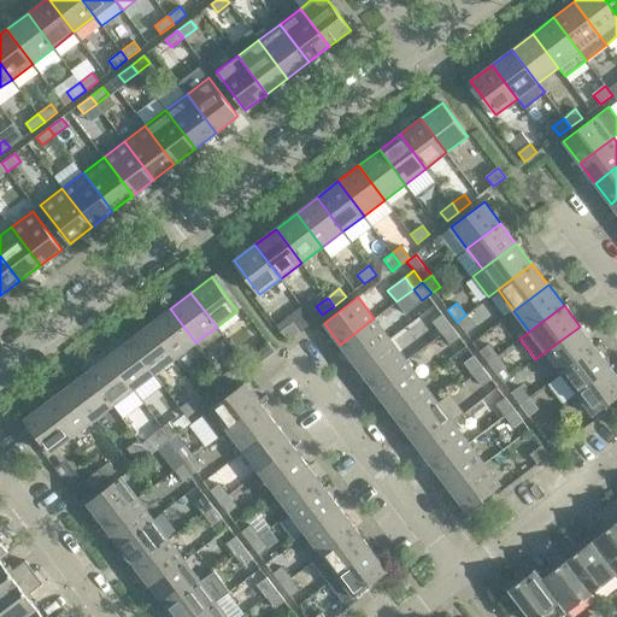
[(195,342),(170,309),(150,324),(175,358),(195,342)]
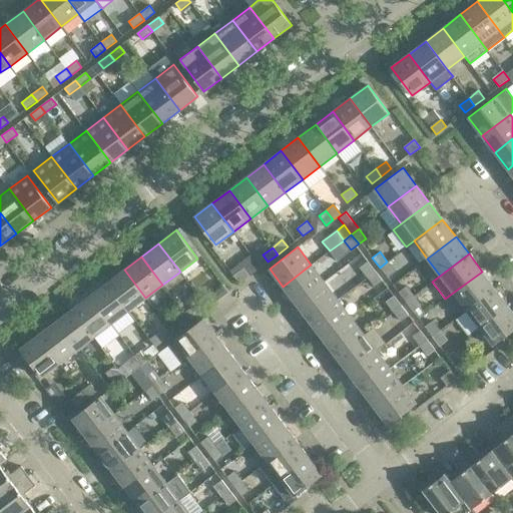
[(375,271),(368,262),(360,267),(368,277),(375,271)]
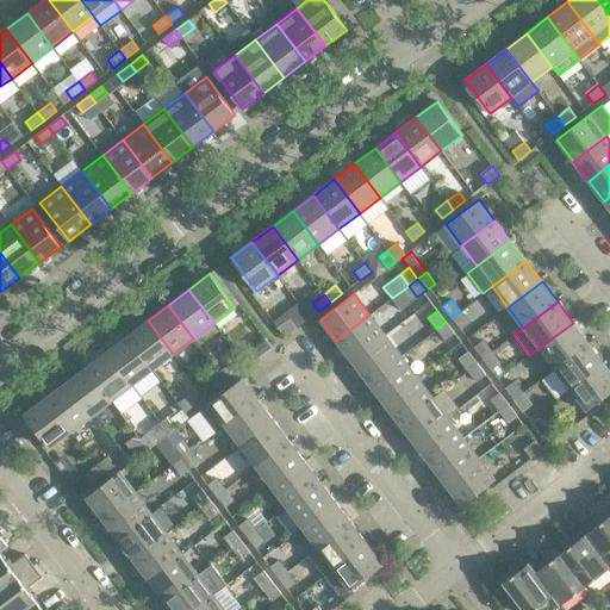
[(470,323),(460,311),(452,318),(460,329),(470,323)]
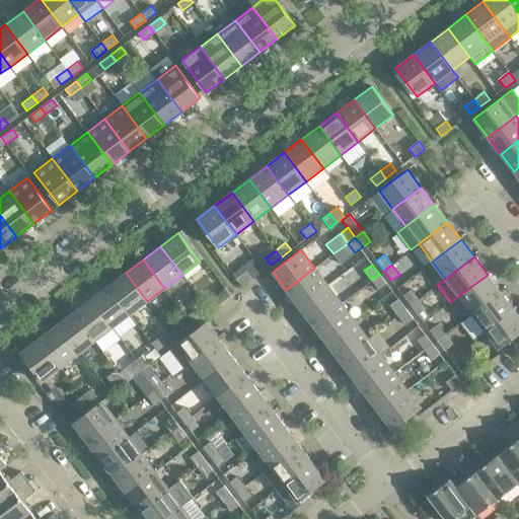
[(327,285),(314,268),(286,290),(299,307),(327,285)]
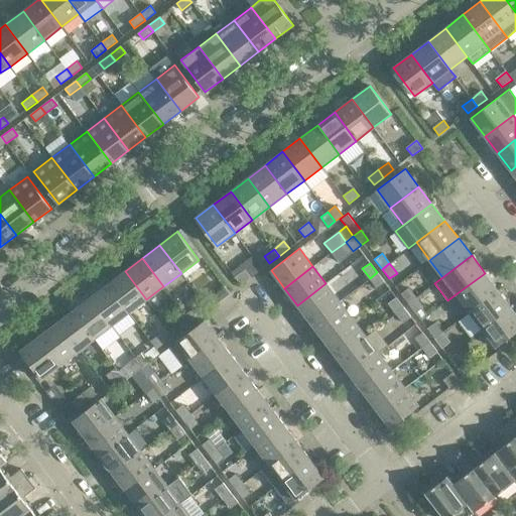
[(236,277),(241,285),(251,277),(245,270),(236,277)]
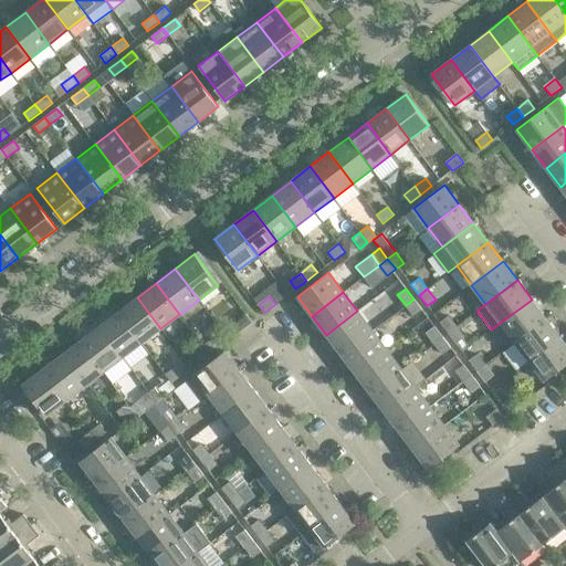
[(160,328),(137,297),(118,312),(142,343),(160,328)]
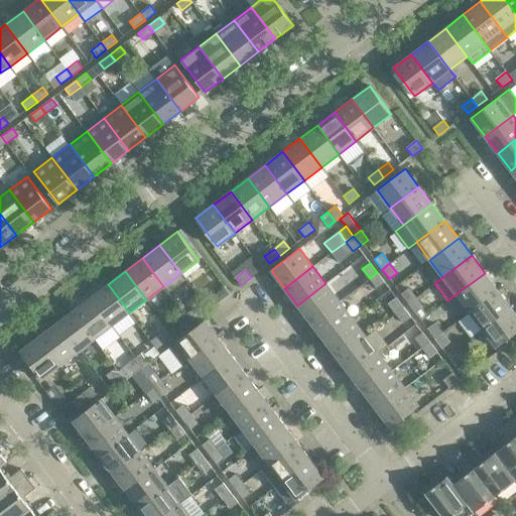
[(384,282),(377,272),(370,278),(377,288),(384,282)]
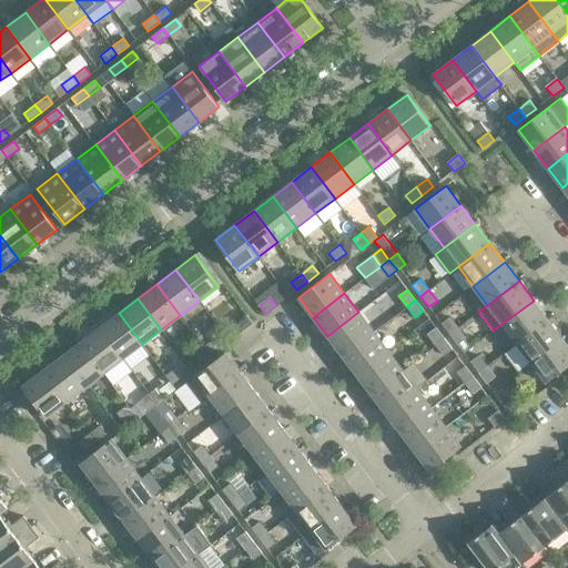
[(548,320),(534,301),(501,324),(516,343),(548,320)]
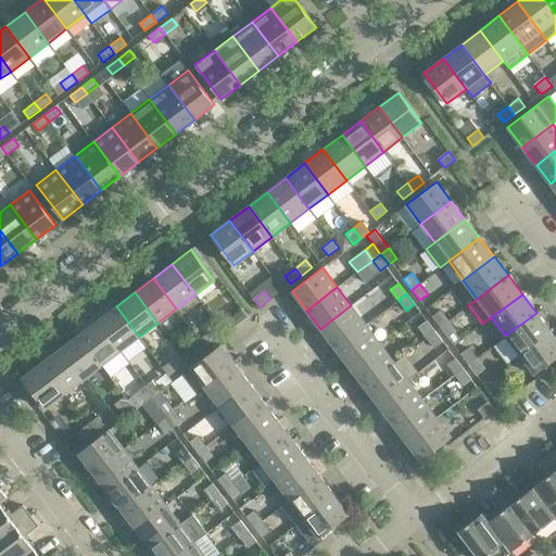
[(366,325),(351,305),(320,329),(335,348),(366,325)]
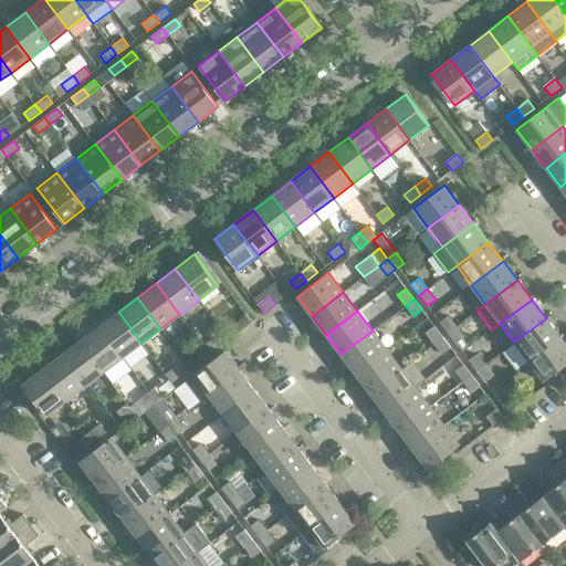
[(142,343),(118,312),(98,326),(123,357),(142,343)]
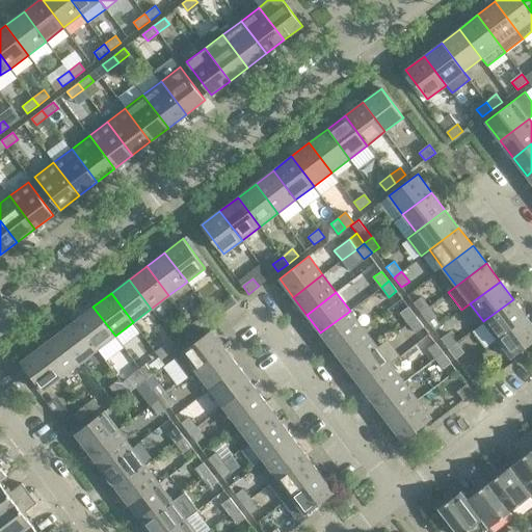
[(237,302),(231,295),(220,302),(227,311),(237,302)]
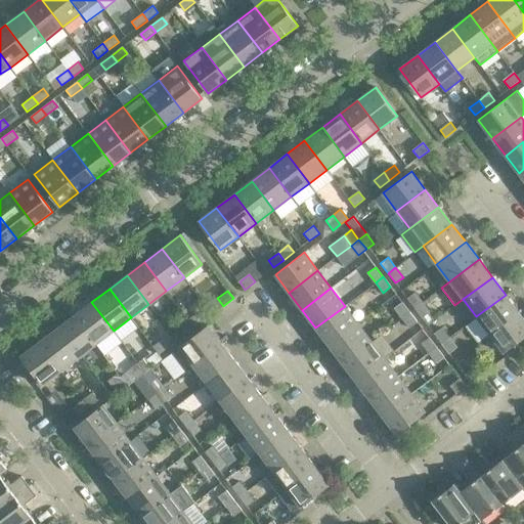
[(415,293),(407,298),(415,308),(422,302),(415,293)]
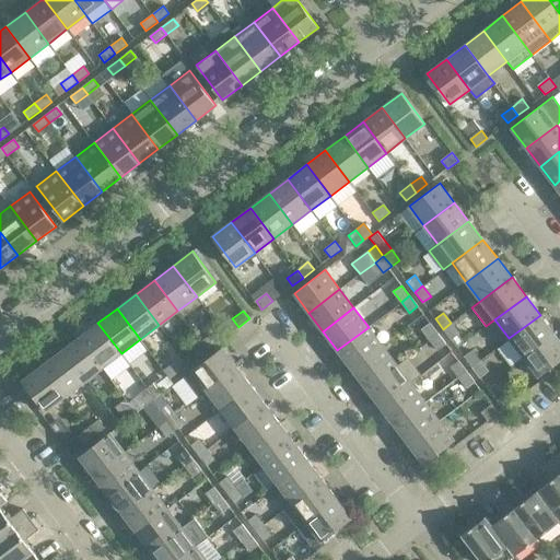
[(555,334),(540,315),(509,338),(524,357),(555,334)]
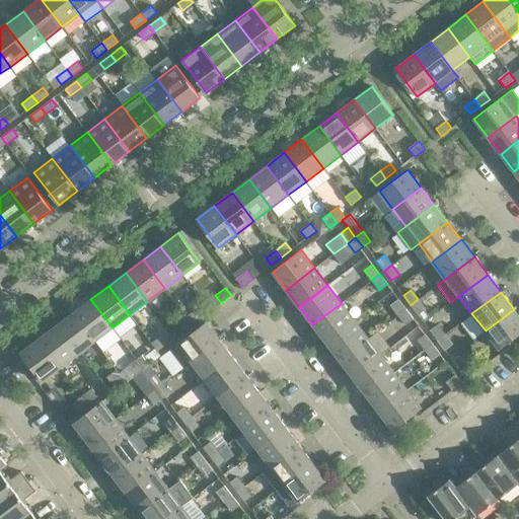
[(121,340),(113,327),(90,299),(73,312),(95,341),(103,353),(121,340)]
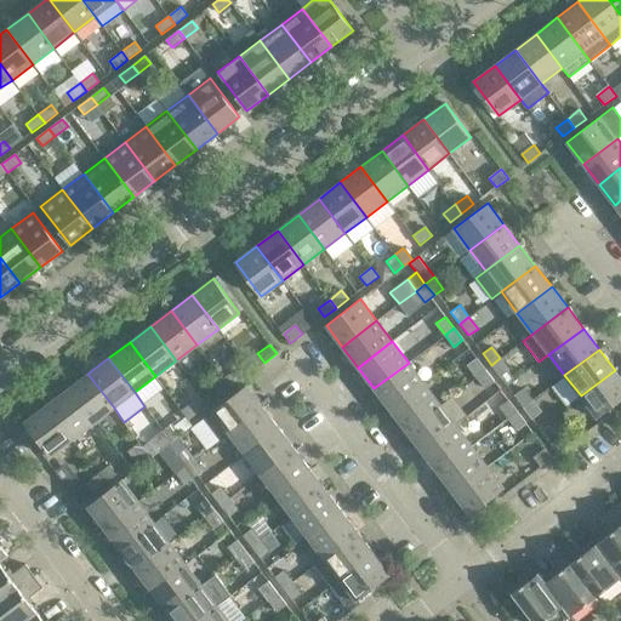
[(485,370),(477,358),(467,365),(477,376),(485,370)]
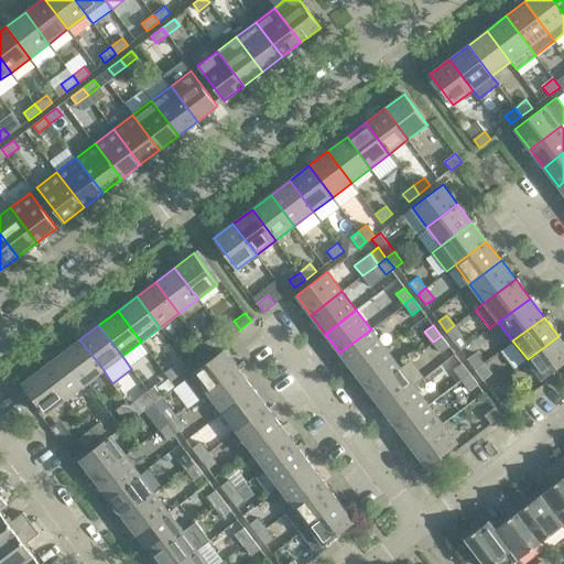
[(463,336),(454,325),(446,332),(454,343),(463,336)]
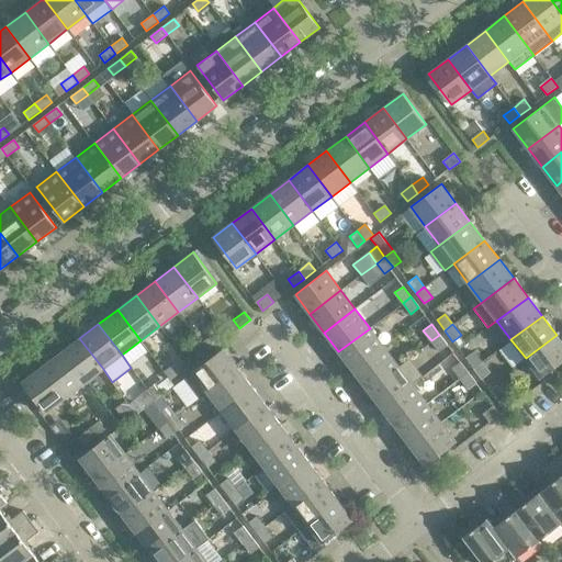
[(384,347),(370,328),(338,351),(352,370),(384,347)]
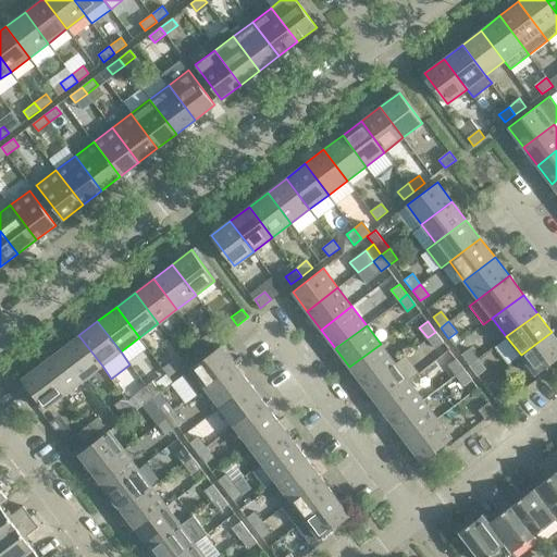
[(443,342),(435,332),(428,337),(435,348),(443,342)]
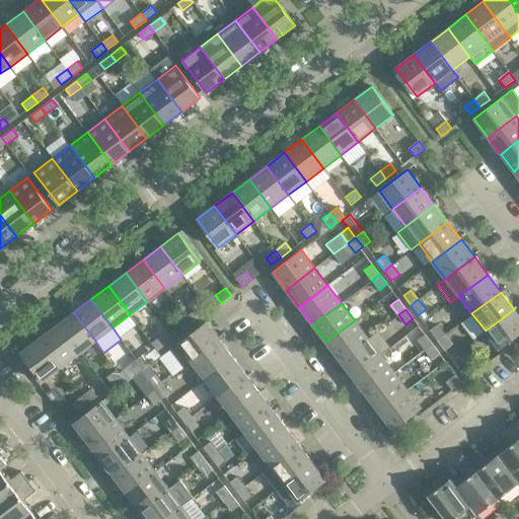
[(518,334),(518,315),(514,309),(486,330),(499,349),(518,334)]
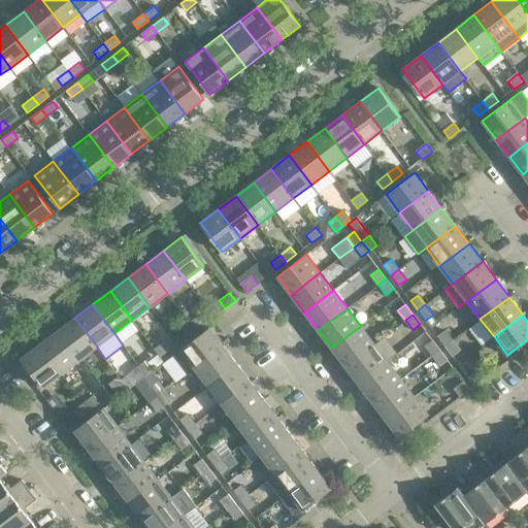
[(200,316),(190,323),(196,330),(205,323),(200,316)]
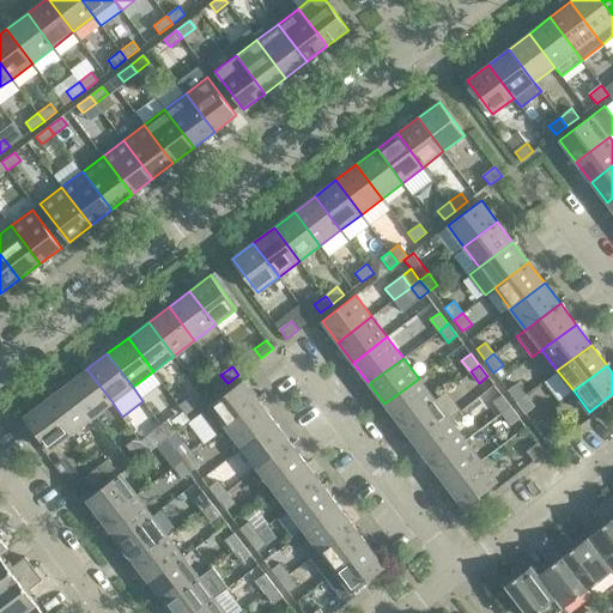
[(113,402),(86,369),(66,384),(91,419),(113,402)]
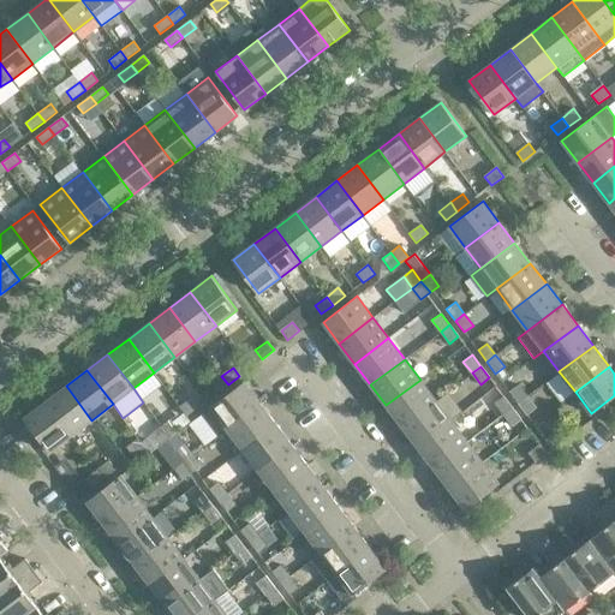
[(228,384),(221,376),(209,384),(216,394),(228,384)]
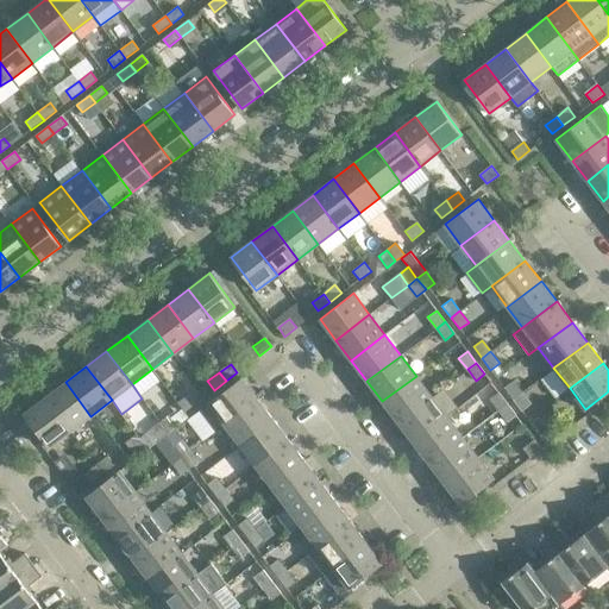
[(432,396),(416,376),(382,401),(397,422),(432,396)]
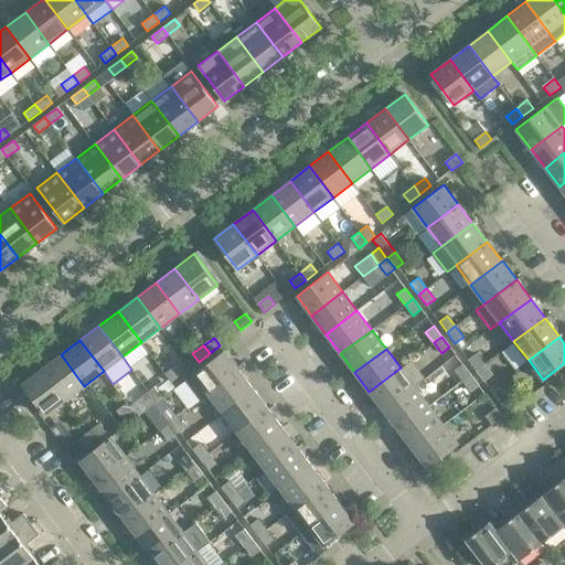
[(240,370),(224,350),(193,374),(208,394),(240,370)]
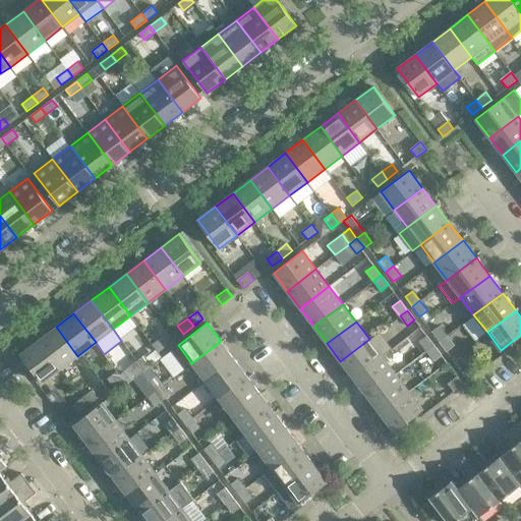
[(439,326),(431,332),(439,341),(447,336),(439,326)]
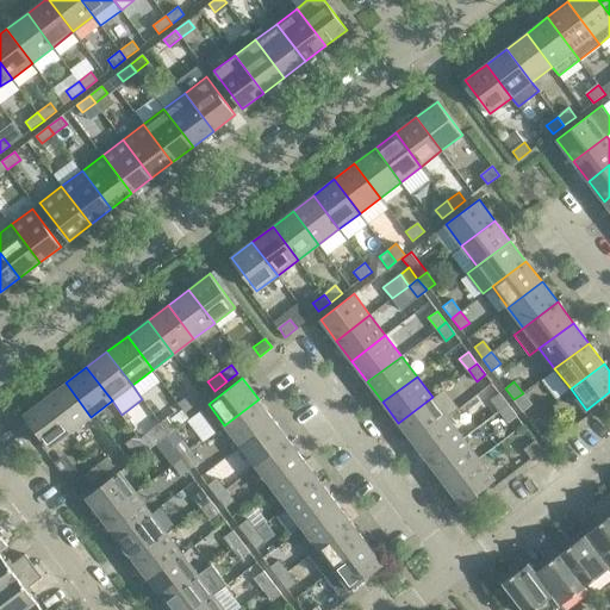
[(91,417),(66,383),(45,398),(70,433),(91,417)]
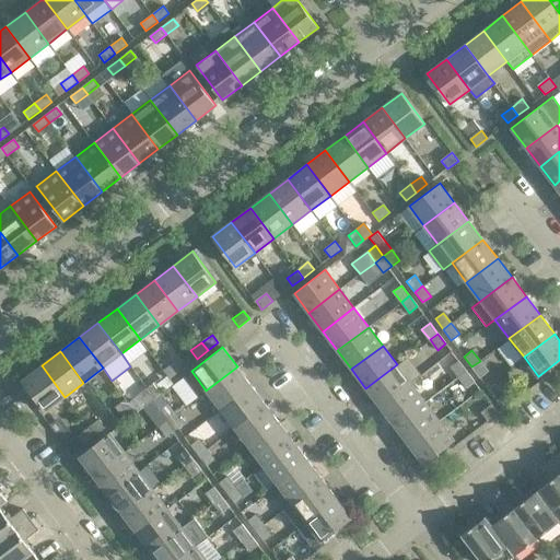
[(466,371),(458,360),(450,366),(458,377),(466,371)]
